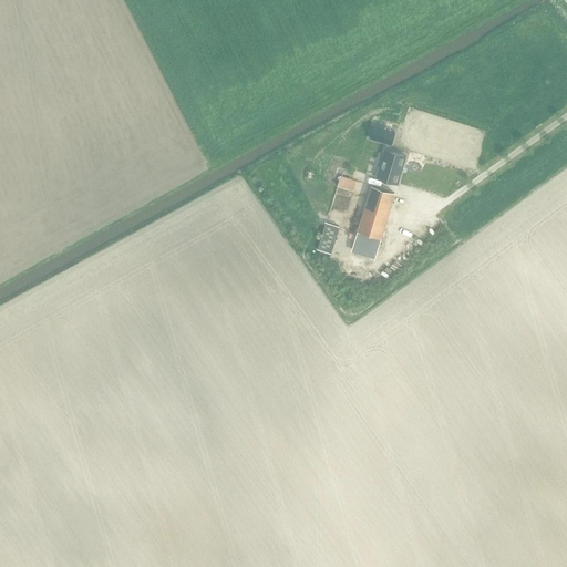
[(377,177),(398,184),(405,156),(389,151),(395,132),(373,125),(370,138),(387,143),(377,177)]
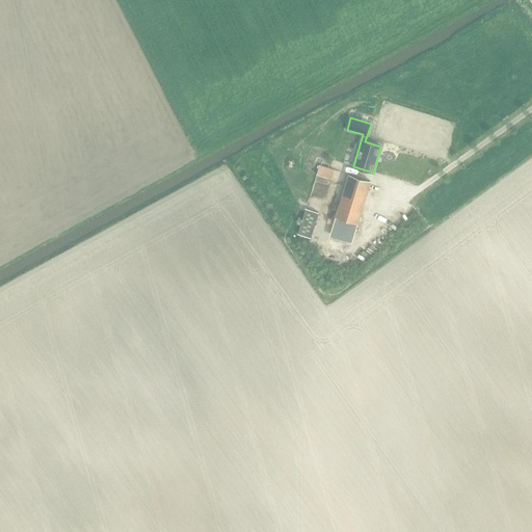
[(319,165),(316,174),(330,178),(334,169),(319,165)]
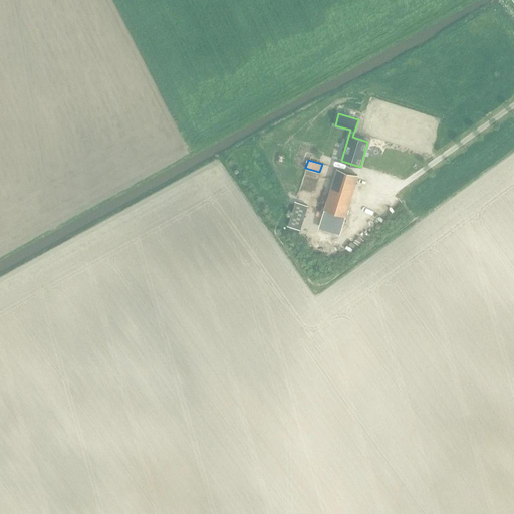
[(336,168),(318,225),(340,231),(357,175),(336,168)]
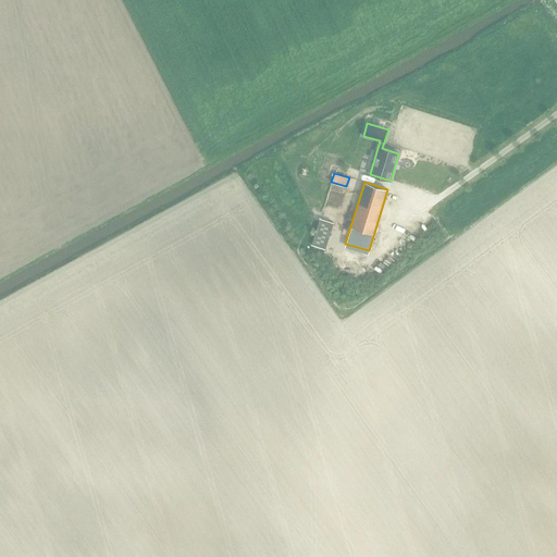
[(412,194),(421,200),(424,195),(415,189),(412,194)]
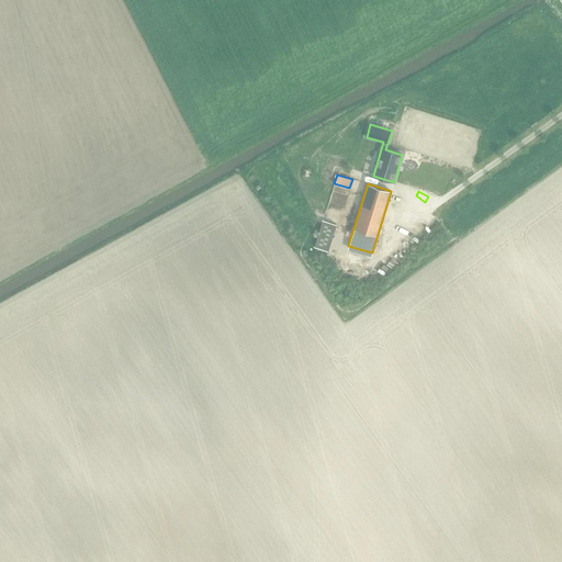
[(323,220),(315,246),(327,249),(335,223),(323,220)]
